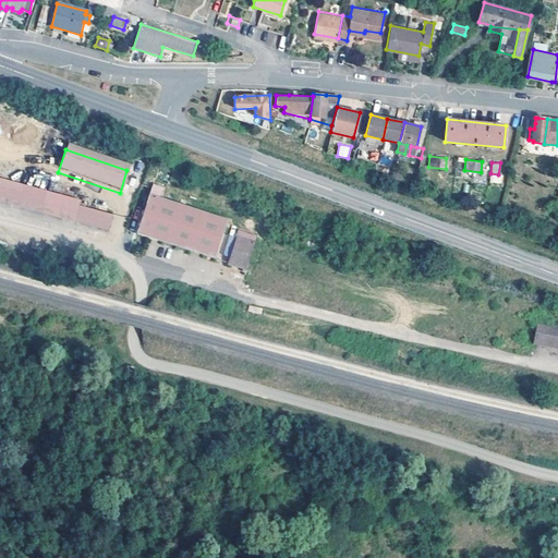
[(0,178),(0,184),(80,206),(81,201),(0,178)]
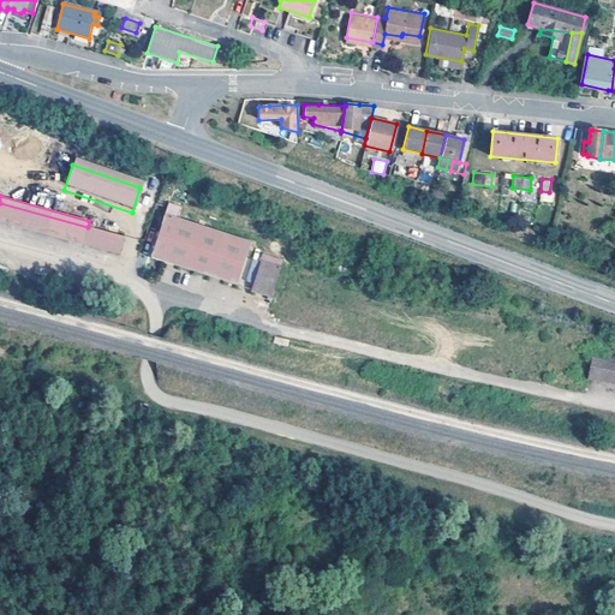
[(0,203),(0,221),(119,255),(125,237),(88,227),(0,203)]
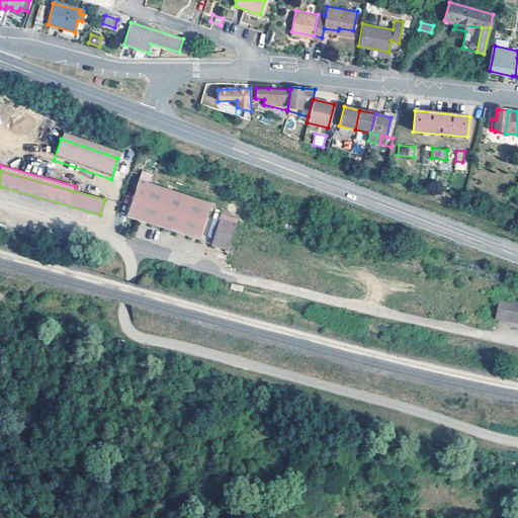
[(208,204),(135,181),(123,218),(196,241),(208,204)]
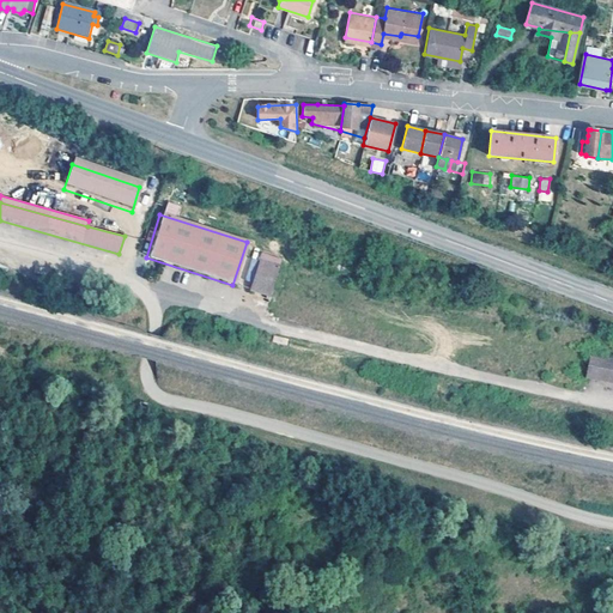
[(275,267),(256,261),(247,290),(266,296),(275,267)]
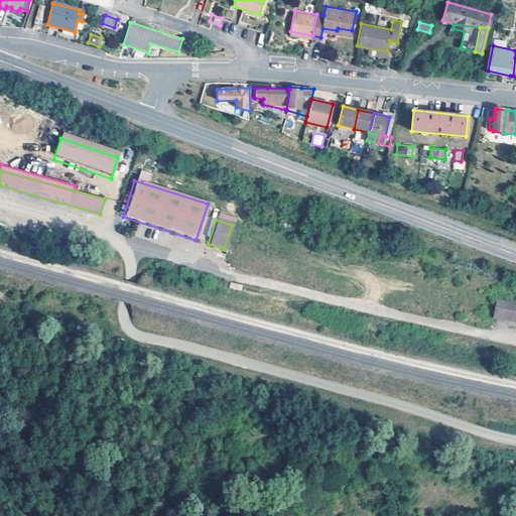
[(515,304),(496,301),(493,319),(515,323),(515,304)]
